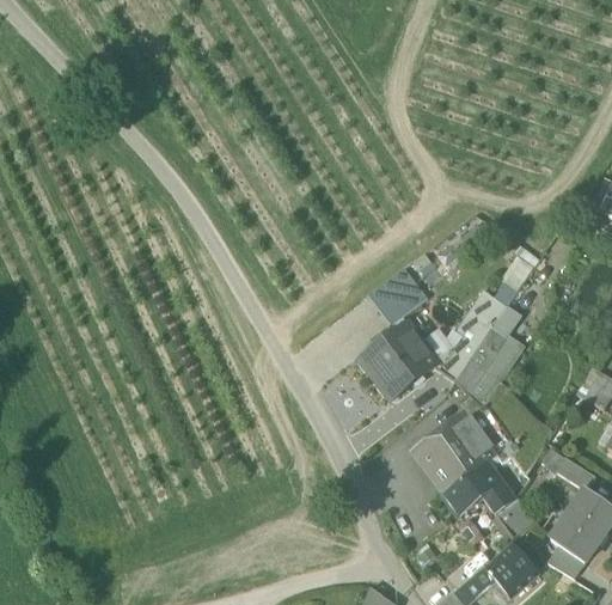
[(368,294),(380,310),(416,281),(404,267),(368,294)]
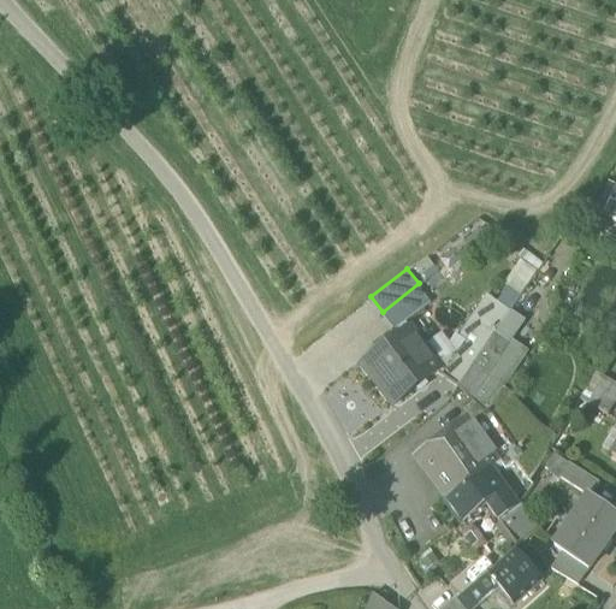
[(431,299),(419,283),(383,312),(395,326),(431,299)]
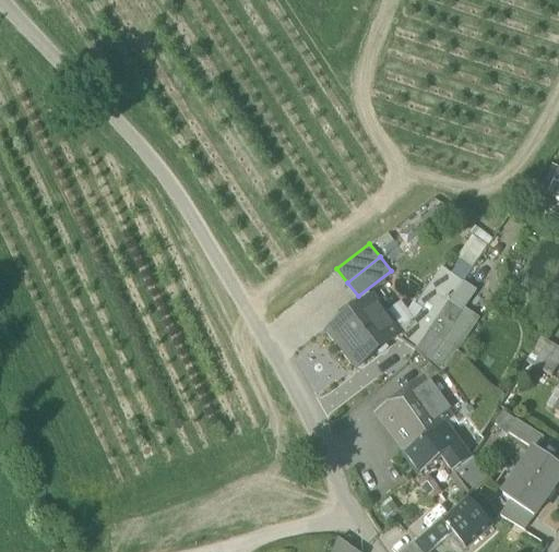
[(426,304),(438,313),(450,296),(431,283),(418,300),(425,306),(426,304)]
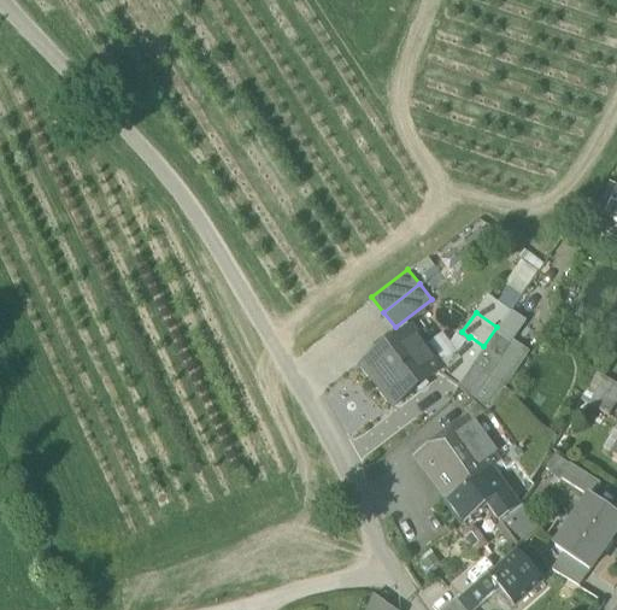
[(397,399),(438,367),(441,364),(424,344),(410,326),(366,359),(397,399)]
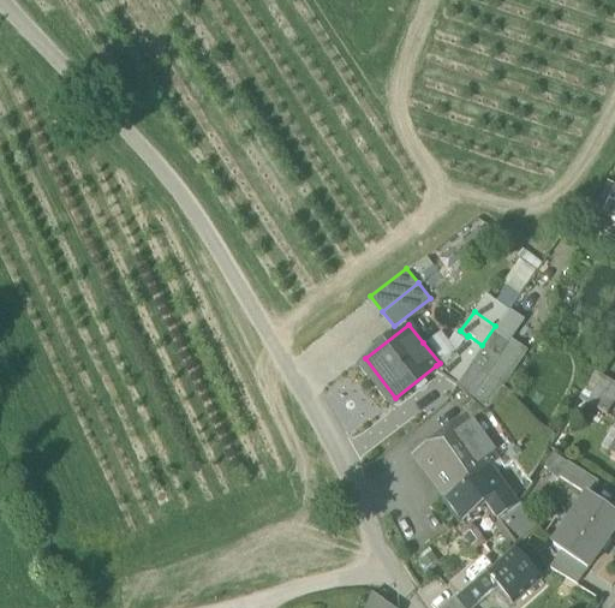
[(495,326),(482,345),(458,381),(451,391),(471,404),(475,406),(519,343),(495,326)]
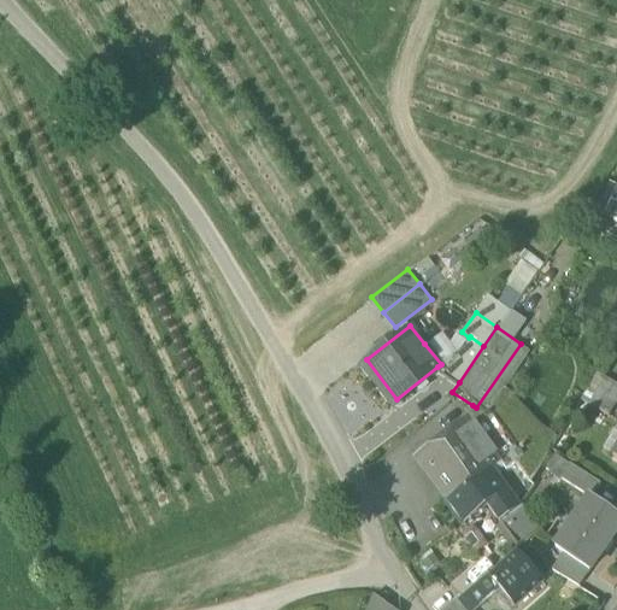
[(441,329),(424,344),(441,364),(438,367),(444,374),(469,338),(462,332),(456,328),(450,341),(441,329)]
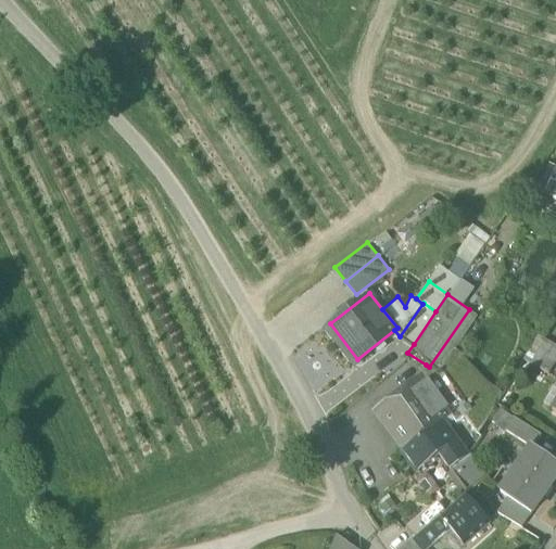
[(400,336),(414,344),(436,311),(424,303),(422,304),(400,336)]
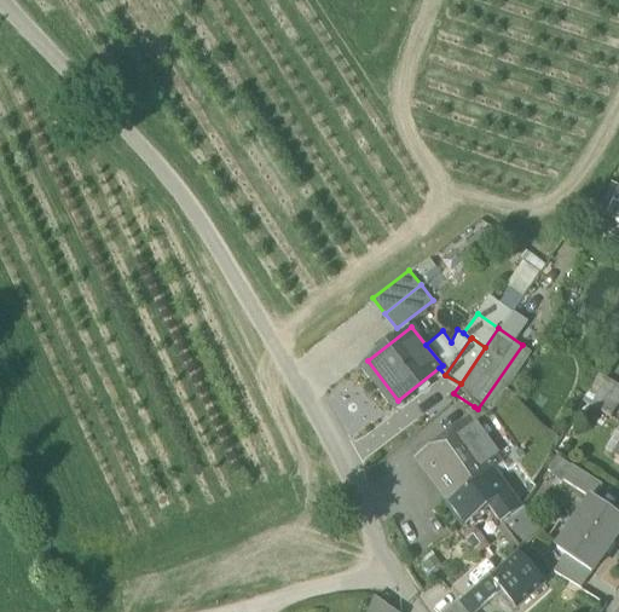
[(583,397),(611,414),(618,399),(618,381),(612,377),(599,369),(583,397)]
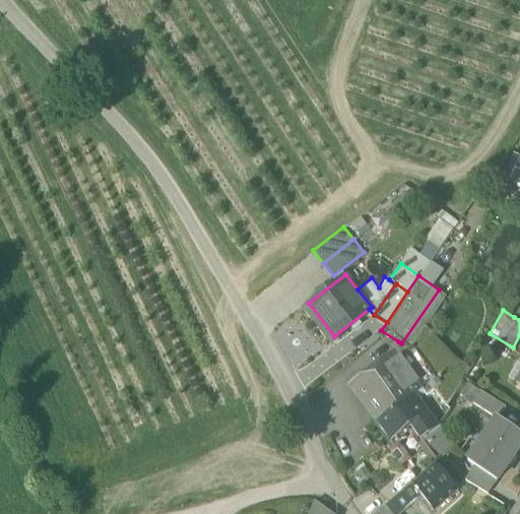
[(379,415),(380,416),(415,390),(415,391),(416,390),(424,385),(423,384),(397,349),(354,382),(379,415)]
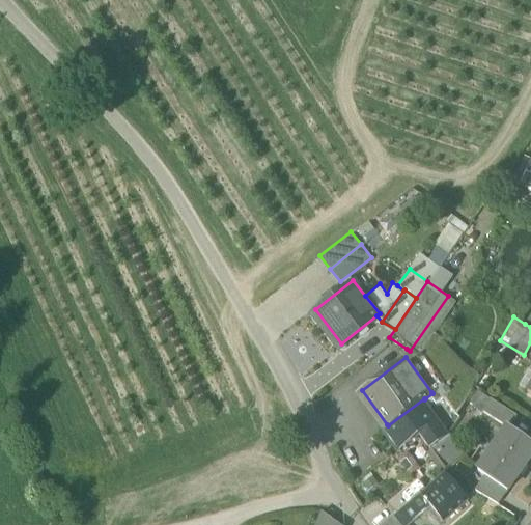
[(474,404),(509,425),(518,411),(483,388),(474,404)]
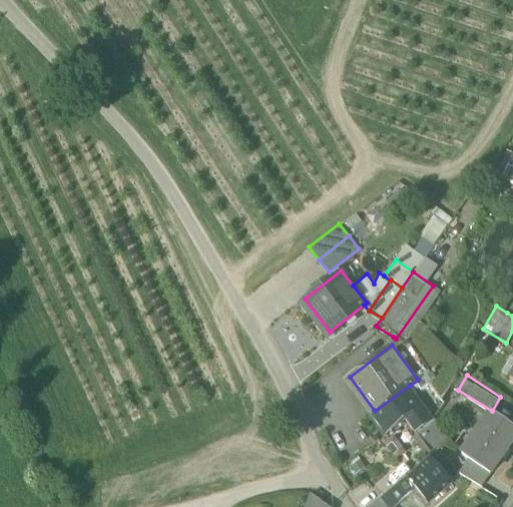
[(386,432),(407,416),(424,404),(410,386),(410,385),(375,411),(374,410),(371,412),(372,413),(386,432)]
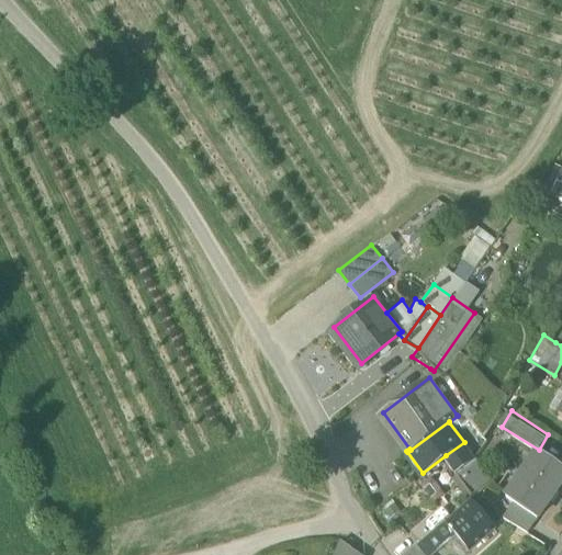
[(475,456),(464,442),(446,455),(457,471),(475,456)]
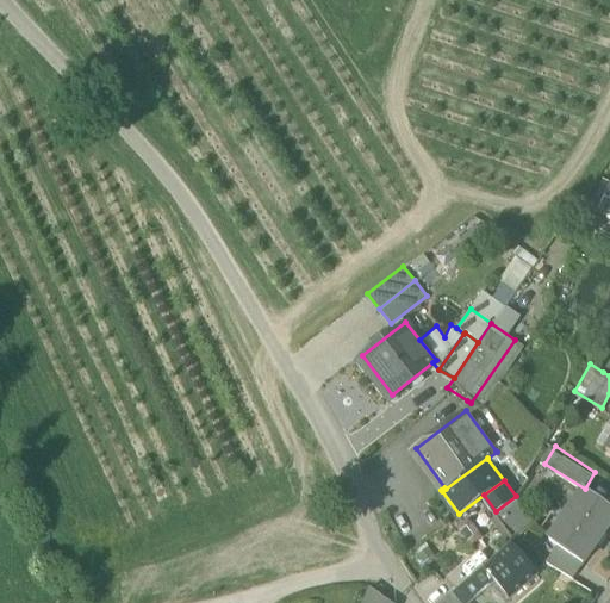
[(560,542),(583,560),(609,522),(609,507),(585,489),(549,535),(560,542)]
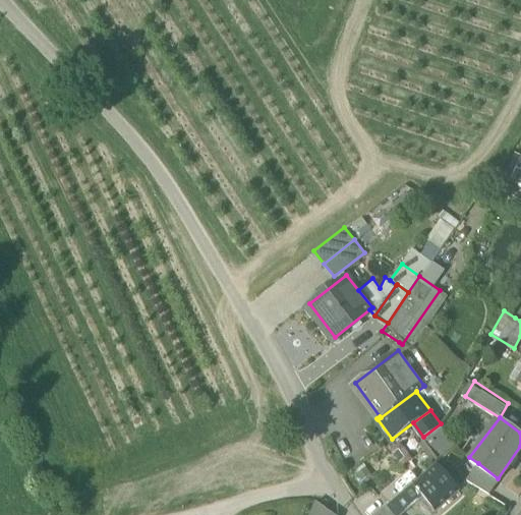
[(423,437),(438,455),(454,441),(442,423),(441,423),(423,437)]
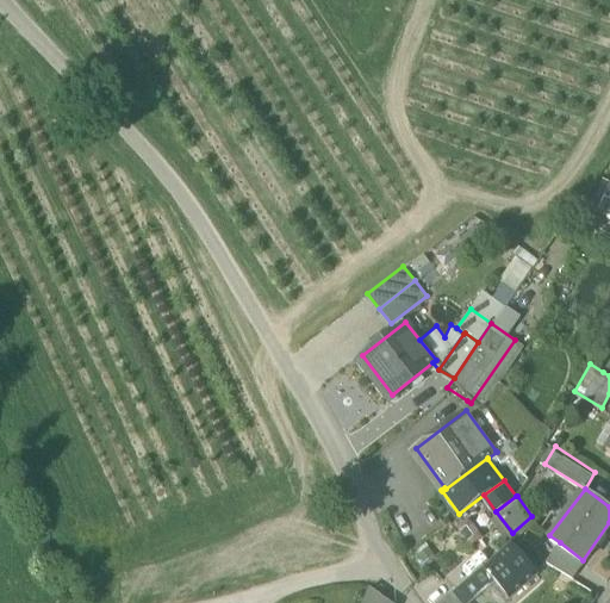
[(510,540),(484,564),(495,576),(493,576),(510,595),(537,570),(510,540)]
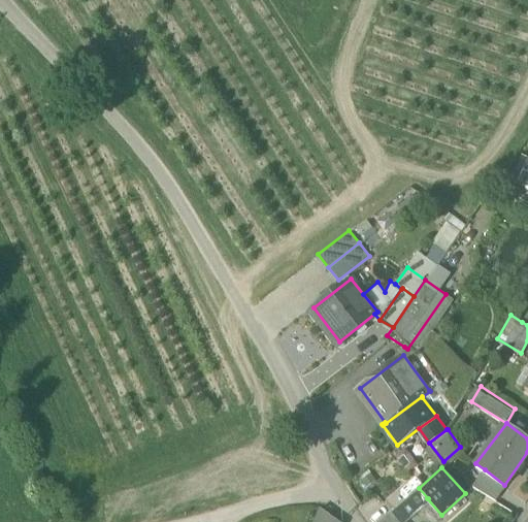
[(473,484),(497,498),(504,485),(485,469),(473,484)]
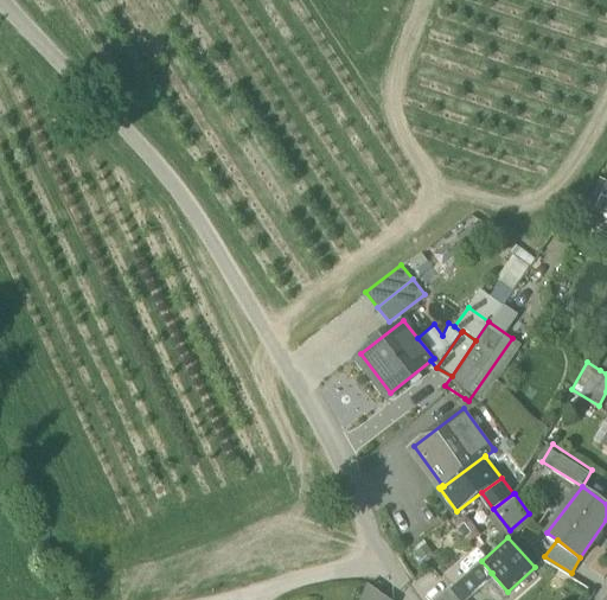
[(464,599),(491,573),(492,573),(481,561),(452,586),(451,587),(462,599),(464,599)]
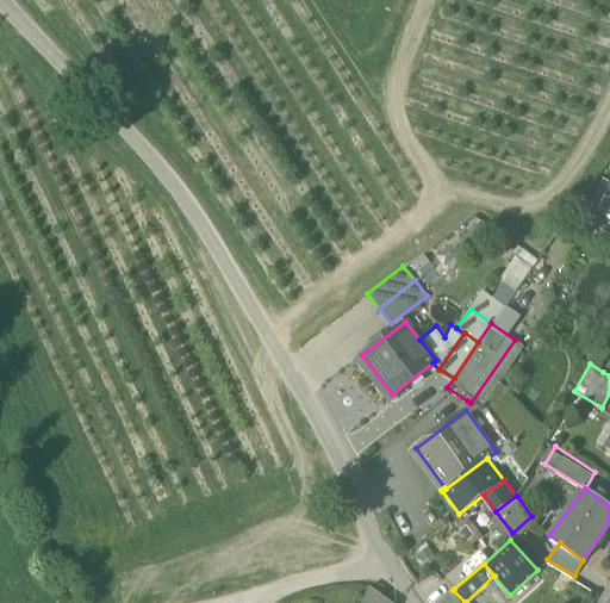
[(396,602),(369,584),(361,602),(396,602)]
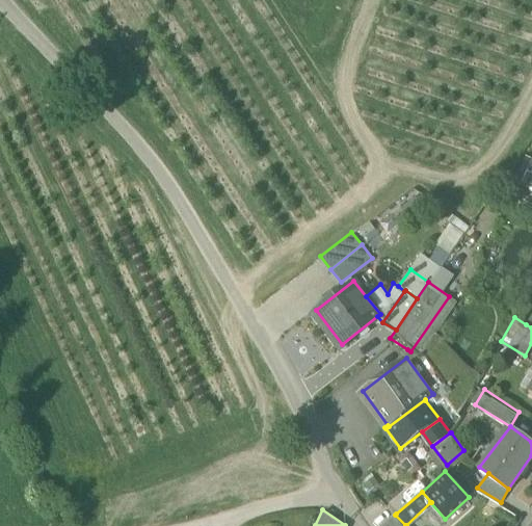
[(377,525),(407,525),(406,525),(405,525),(395,515),(396,514),(394,513),(377,525)]
